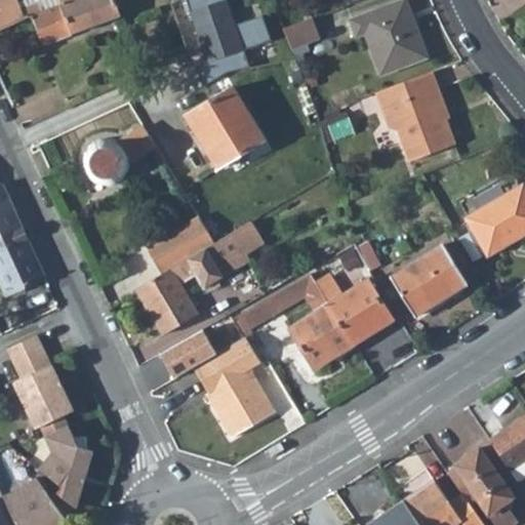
[(18,0),(0,0),(0,29),(25,21),(32,37),(34,37),(37,43),(41,42),(43,45),(121,16),(115,0),(39,0),(41,3),(23,9),(18,0)]
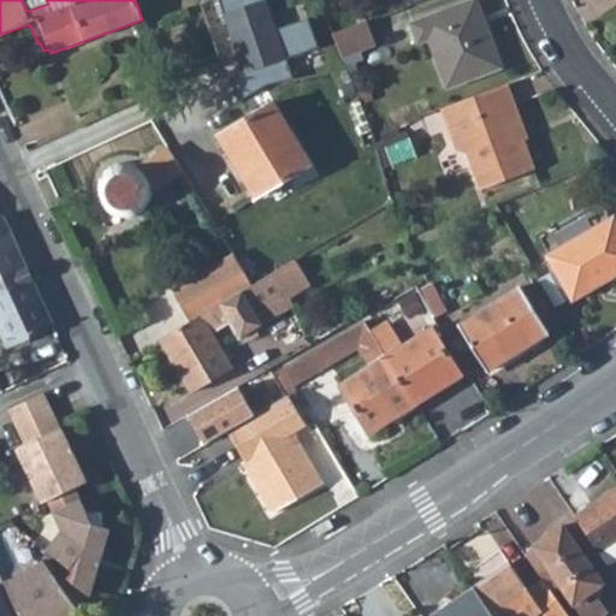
[(503,63),(477,0),(467,0),(412,22),(420,41),(431,36),(451,84),(503,63)]
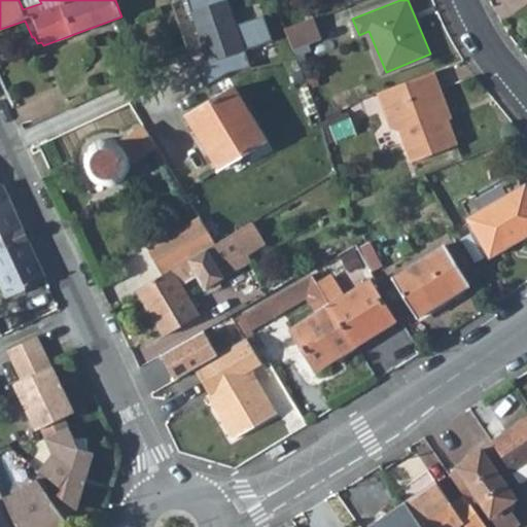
[(292,47),(320,37),(313,19),(308,20),(285,29),(291,43),(292,47)]
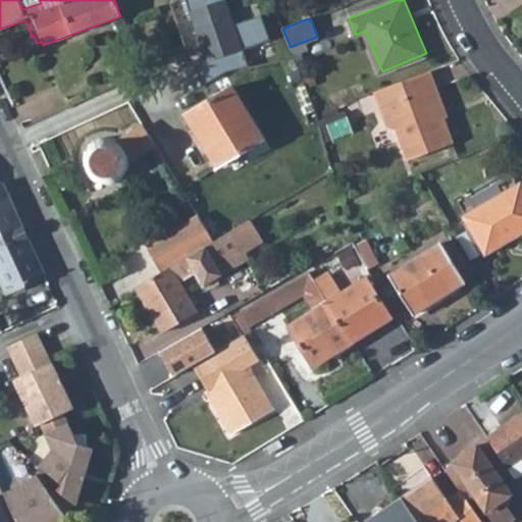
[(451,143),(442,121),(448,120),(428,71),(370,94),(384,131),(393,135),(404,162),(451,143)]
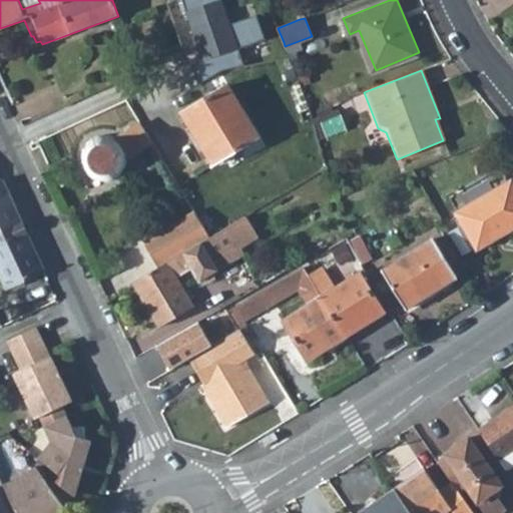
[(236,111),(223,88),(181,113),(211,165),(259,138),(241,108),(236,111)]
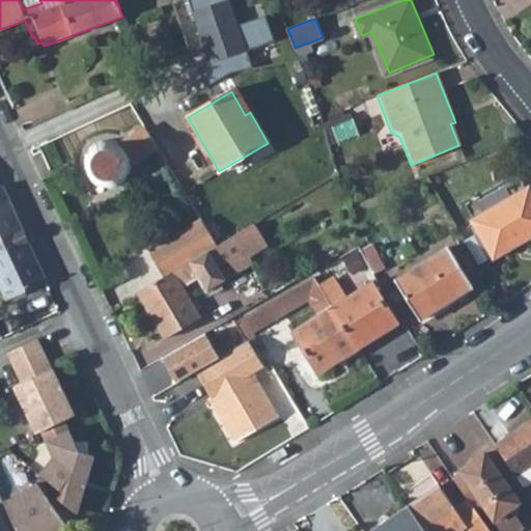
[(117,147),(115,146),(112,145),(107,145),(104,145),(100,146),(96,147),(94,148),(91,151),(89,154),(87,157),(85,161),(84,164),(84,167),(84,170),(85,173),(86,176),(87,179),(89,183),(92,185),(95,188),(99,189),(103,190),(106,191),(110,191),(113,190),(117,188),(119,187),(122,185),(124,183),(127,179),(128,176),(129,173),(130,170),(158,155),(144,132),(117,147)]
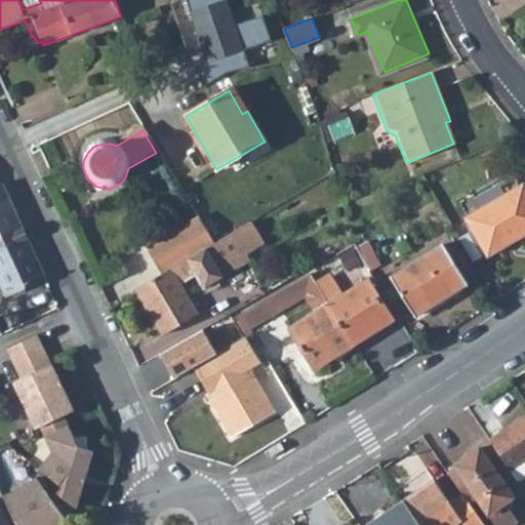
[(0,238),(23,228),(2,184),(0,184),(0,238)]
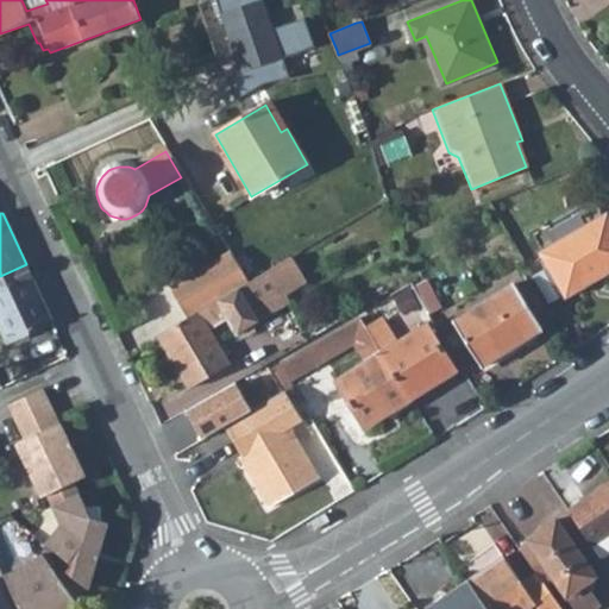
[(608,221),(603,213),(565,237),(538,253),(566,299),(591,282),(608,271),(608,221)]
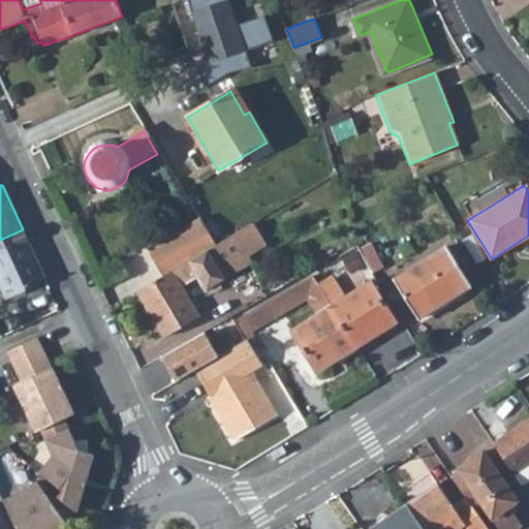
[(200,217),(146,248),(162,276),(216,244),(200,217)]
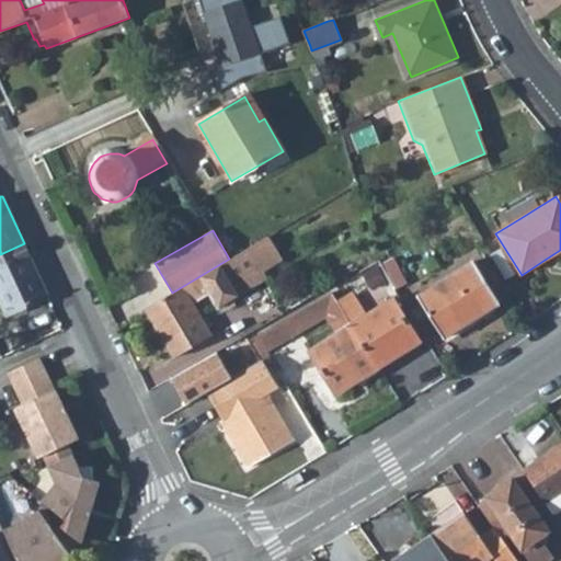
[(172,293),(146,308),(173,356),(207,336),(186,302),(206,292),(214,306),(284,265),(267,237),(229,259),(172,293)]
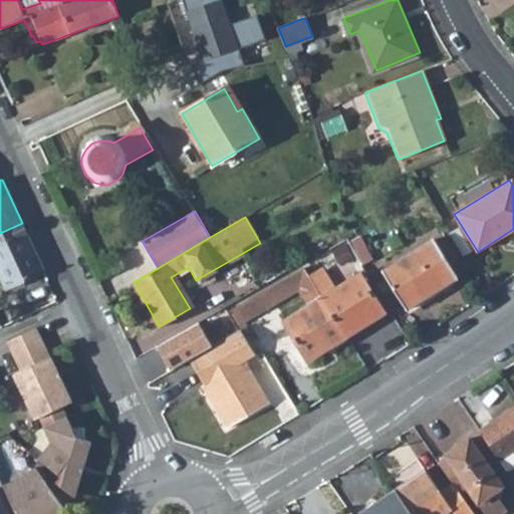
[(0,233),(0,277),(5,289),(44,270),(22,223),(0,233)]
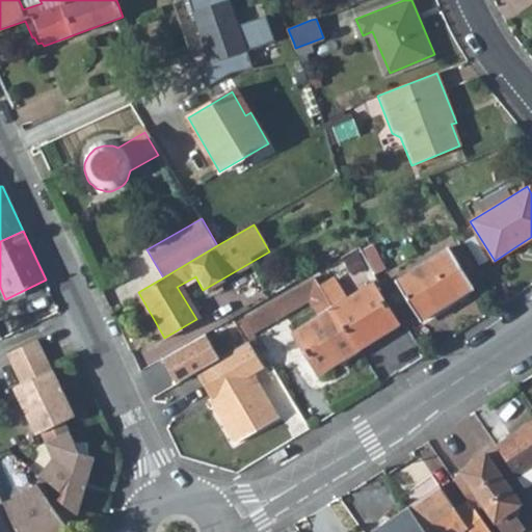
[(472,285),(446,246),(393,282),(420,321),(472,285)]
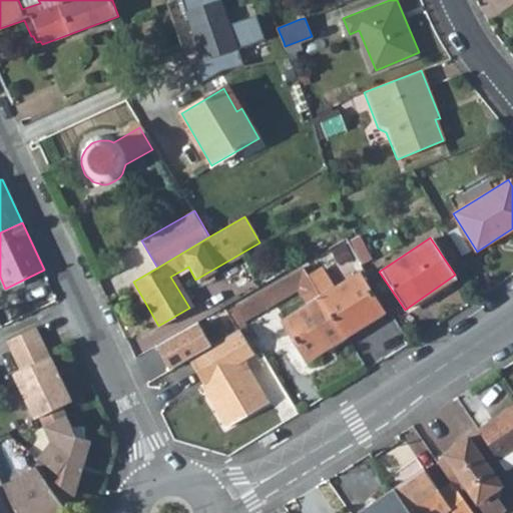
[(268,288),(277,304),(311,283),(301,269),(268,288)]
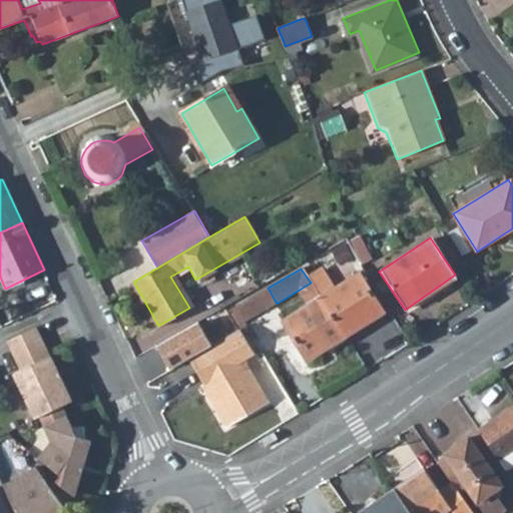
[(384,313),(359,273),(320,298),(346,338),(384,313)]
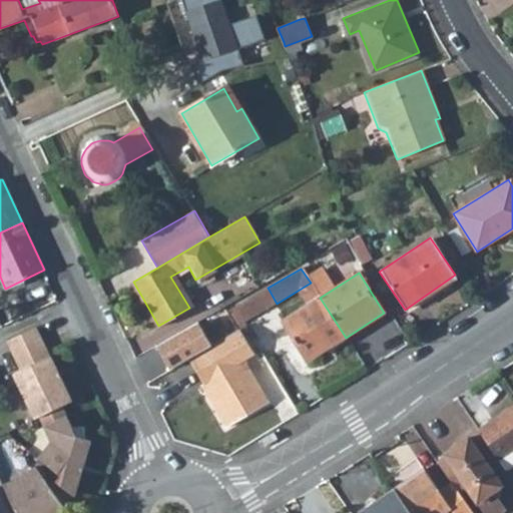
[(308,362),(346,338),(320,298),(313,286),(275,310),(308,362)]
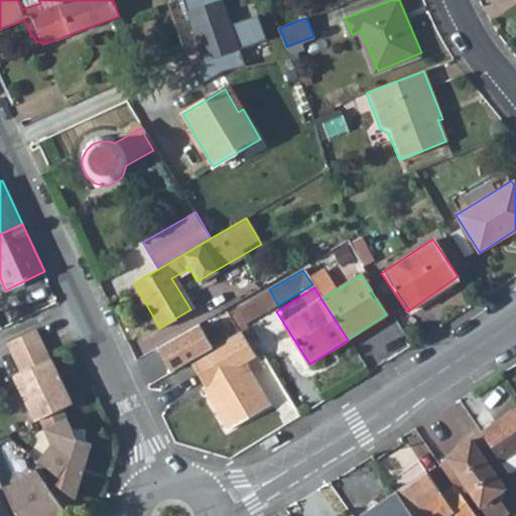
[(238,330),(278,305),(269,289),(229,312),(238,330)]
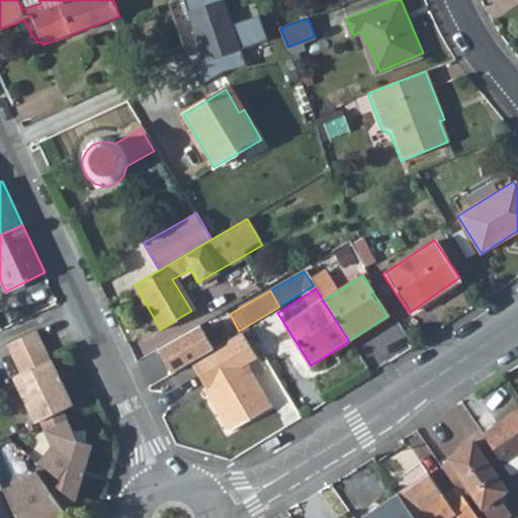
[(48,362),(34,333),(4,347),(18,376),(11,379),(32,425),(36,423),(60,413),(70,408),(49,361),(48,362)]
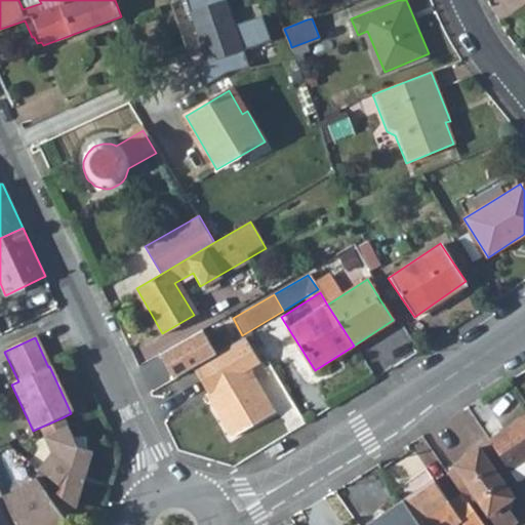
[(268,411),(243,369),(251,364),(237,338),(189,366),(204,393),(208,400),(203,403),(225,438),(268,411)]
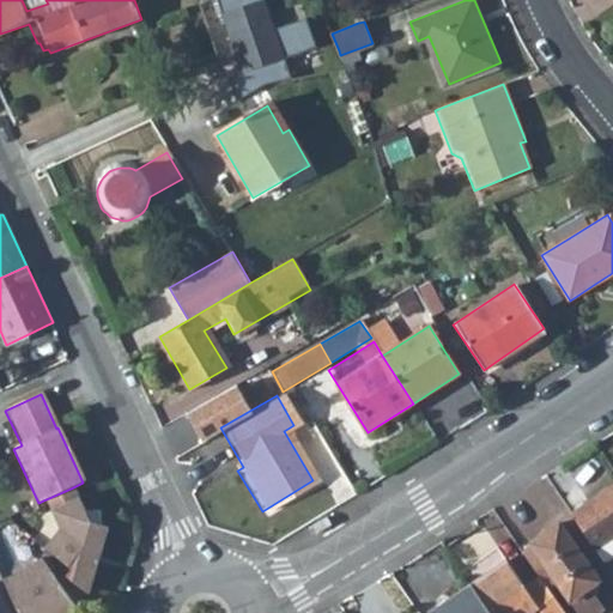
[(243,467),(238,459),(232,462),(237,471),(243,467)]
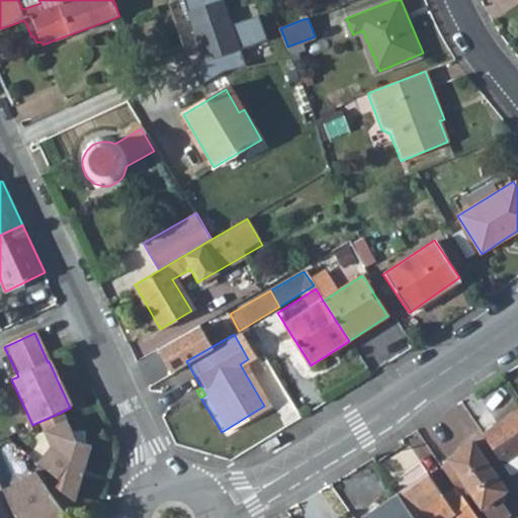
[(501,463),(517,451),(517,410),(482,434),(501,463)]
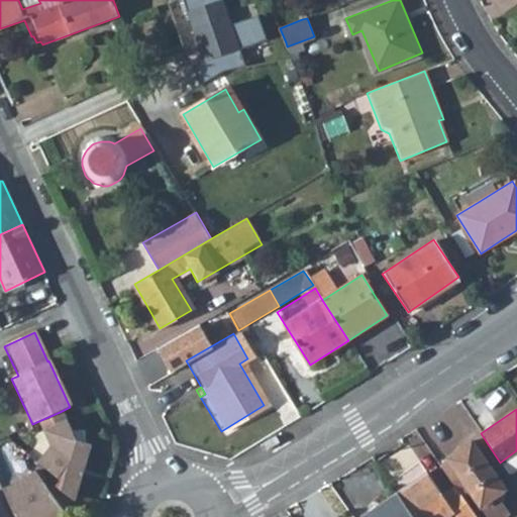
[(36,422),(41,432),(65,422),(60,412),(36,422)]
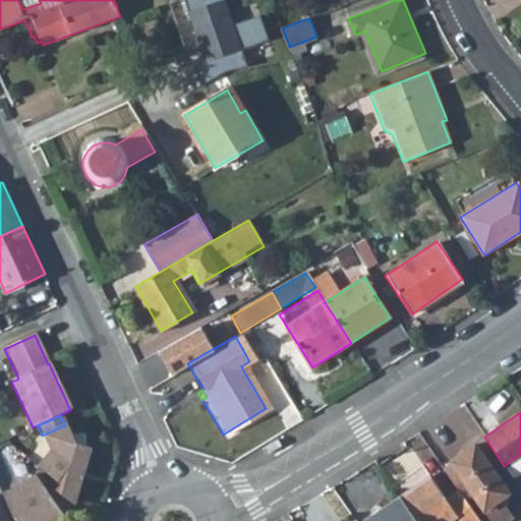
[(70,438),(65,425),(42,436),(49,451),(39,470),(64,483),(60,490),(81,503),(99,446),(93,446),(91,432),(70,438)]
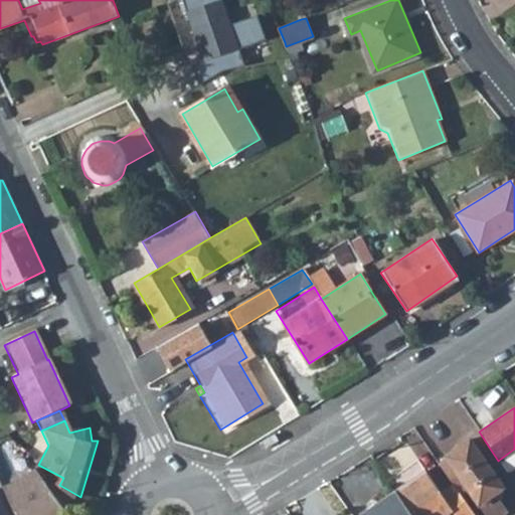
[(279,440),(275,433),(260,441),(262,445),(264,449),(279,440)]
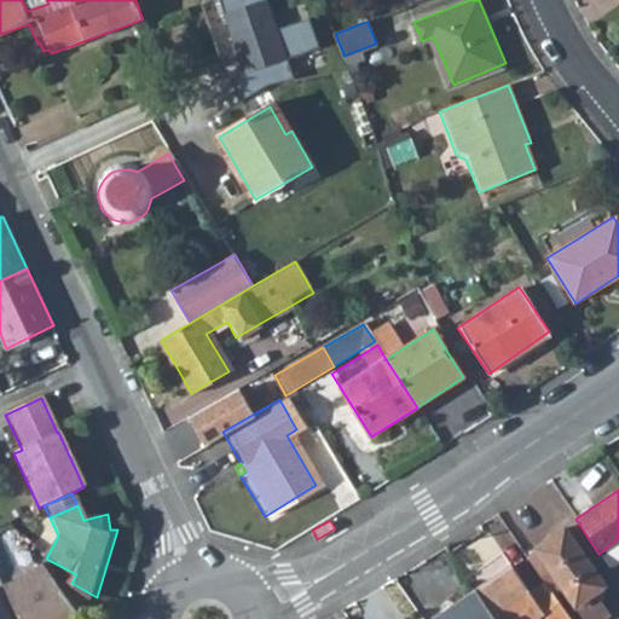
[(595,593),(605,586),(565,527),(533,548),(583,618),(600,618),(608,614),(595,593)]
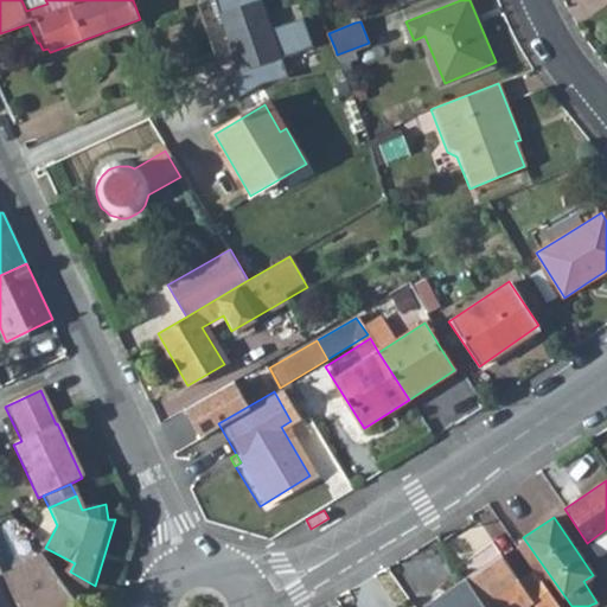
[(606,529),(587,543),(596,557),(606,549),(606,529)]
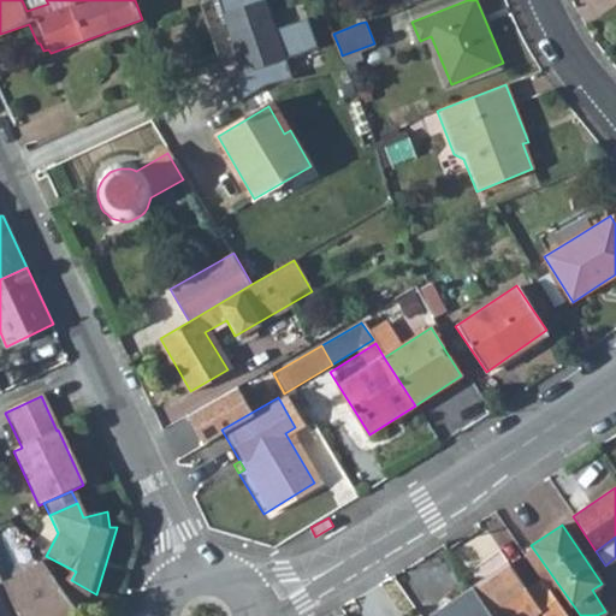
[(508,562),(472,586),(492,615),(564,615),(540,580),(526,590),(508,562)]
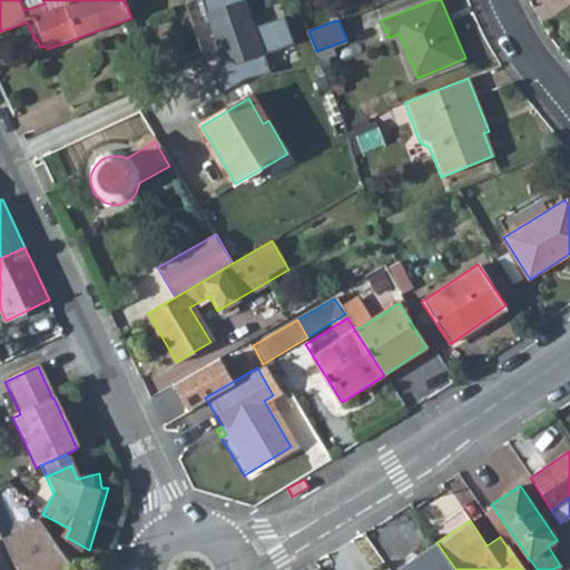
[(38,521),(1,539),(16,569),(61,569),(71,564),(70,563),(78,558),(66,550),(62,553),(59,549),(38,521)]
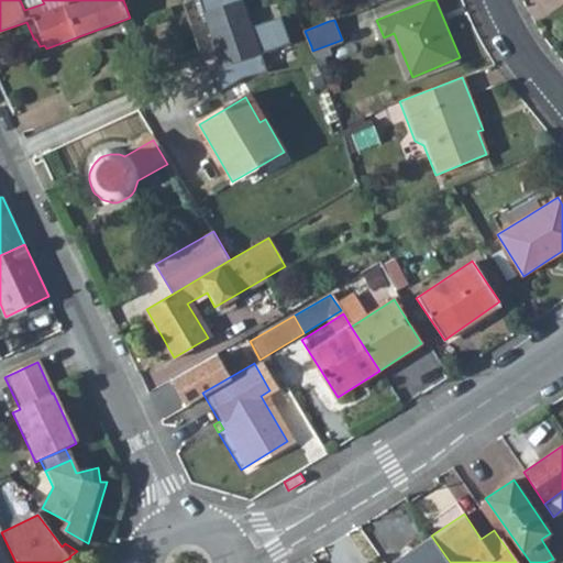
[(65,543),(77,551),(88,543),(65,530),(58,542),(62,547),(65,543)]
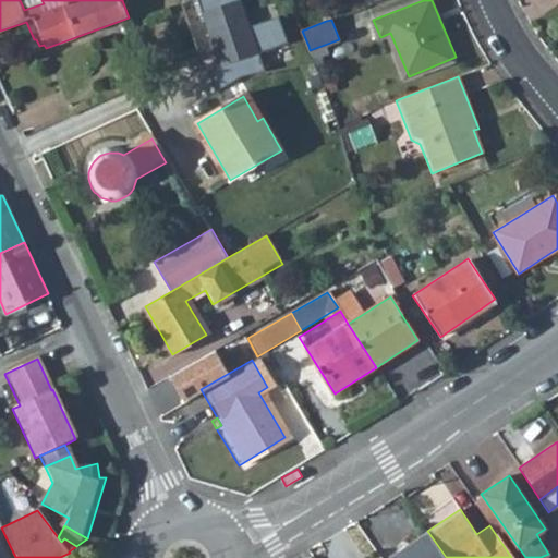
[(387,557),(446,557),(427,531),(387,557)]
